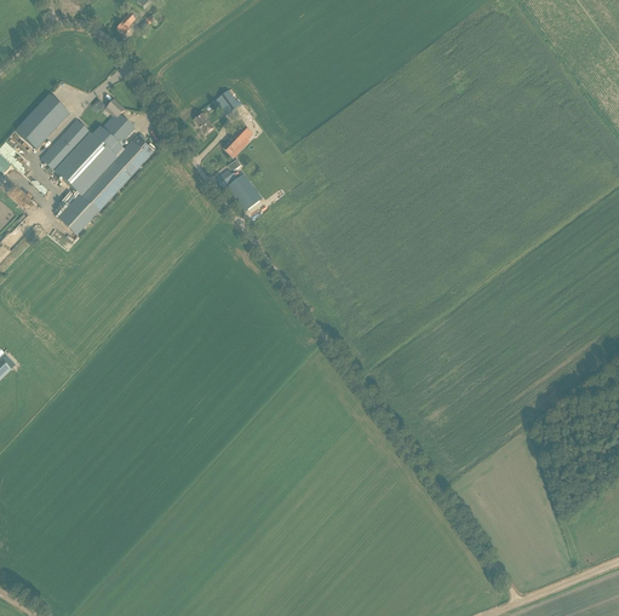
[(118,27),(125,34),(131,28),(129,26),(136,17),(139,12),(133,7),(122,19),(122,21),(118,27)]
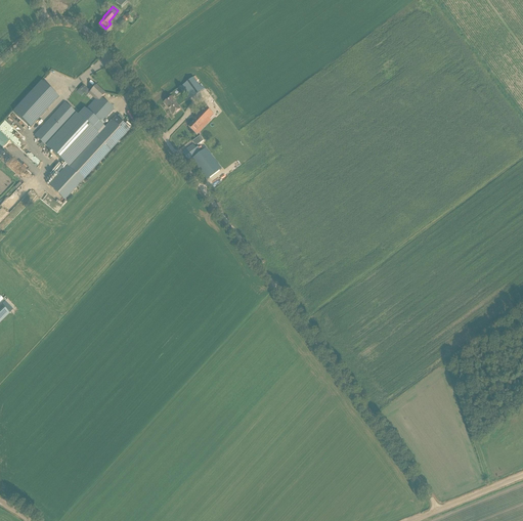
[(123,15),(122,16),(118,22),(121,24),(127,18),(128,18),(131,14),(130,12),(132,10),(131,9),(128,11),(127,10),(123,15)]
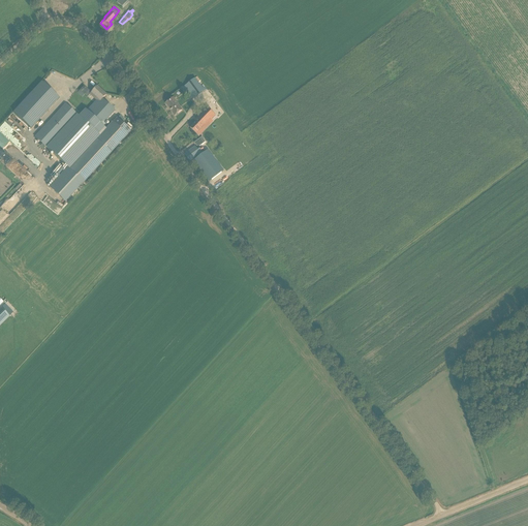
[(55,70),(52,76),(67,84),(70,79),(64,75),(65,73),(61,71),(60,73),(55,70)]
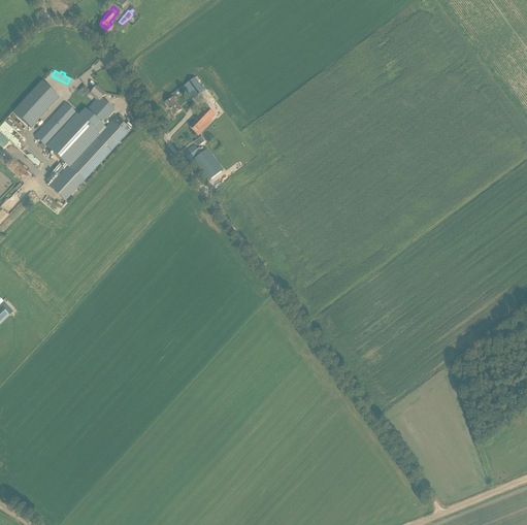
[(196,75),(187,81),(197,94),(205,88),(196,75)]
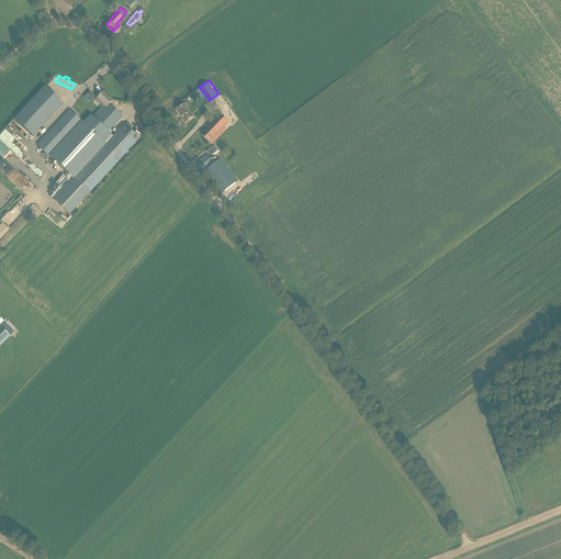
[(45,85),(15,116),(34,134),(64,102),(45,85)]
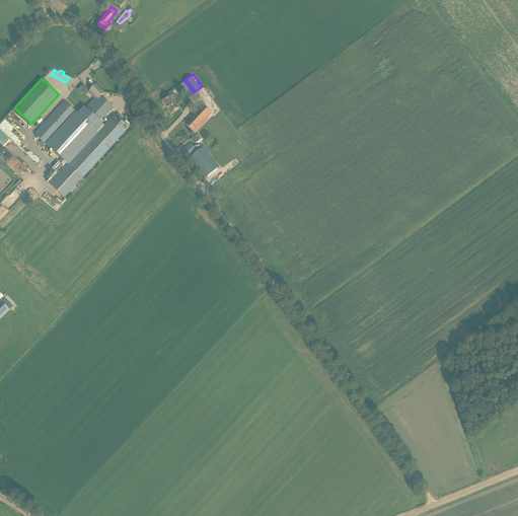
[(83,81),(79,86),(83,90),(87,85),(83,81)]
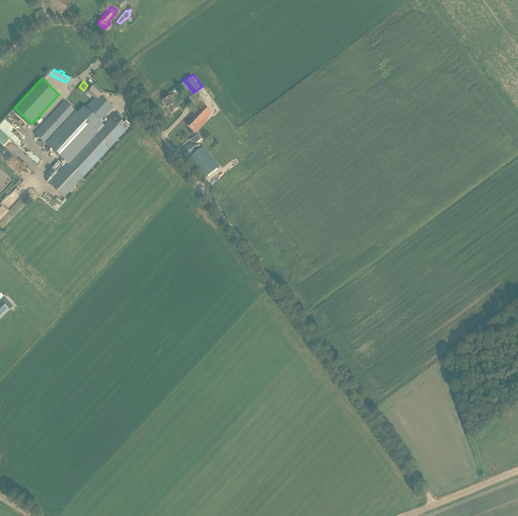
[(65,98),(34,131),(64,159),(68,163),(105,125),(100,120),(107,113),(111,109),(114,105),(105,98),(101,94),(105,90),(96,82),(92,85),(90,88),(96,94),(95,95),(97,97),(88,108),(84,104),(84,105),(79,112),(76,109),(66,100),(65,98)]
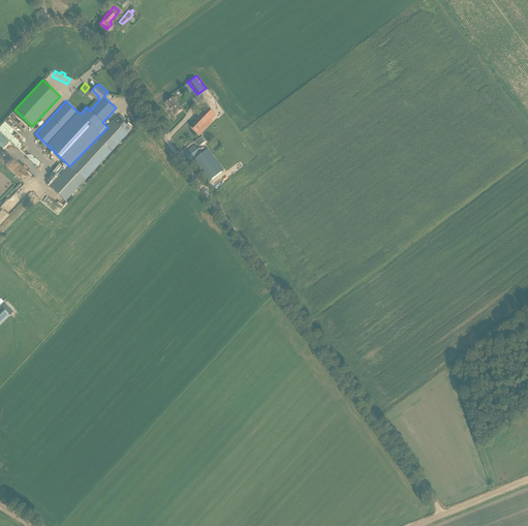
[(166,100),(176,113),(183,107),(175,95),(166,100)]
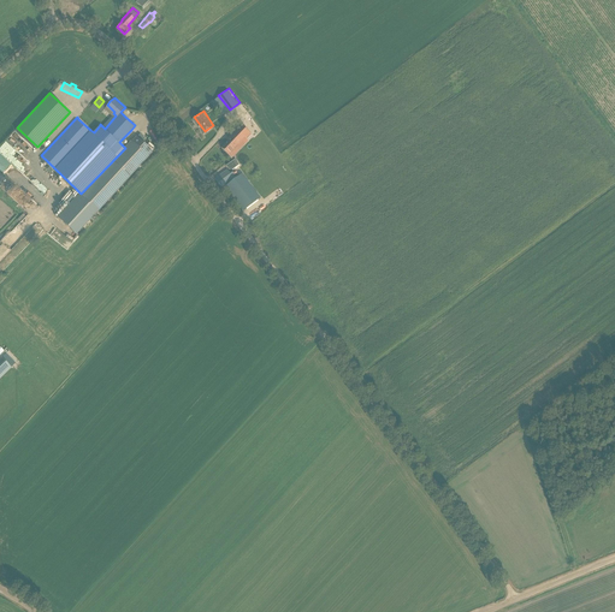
[(230,138),(223,146),(230,153),(236,147),(237,147),(241,143),(252,131),(250,130),(243,123),(238,128),(238,126),(232,134),(229,137),(230,138)]
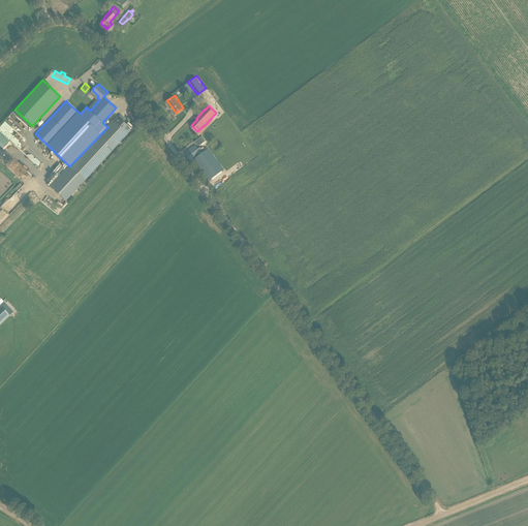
[(69,166),(53,186),(66,198),(84,179),(84,180),(131,128),(123,120),(118,115),(107,127),(69,166)]
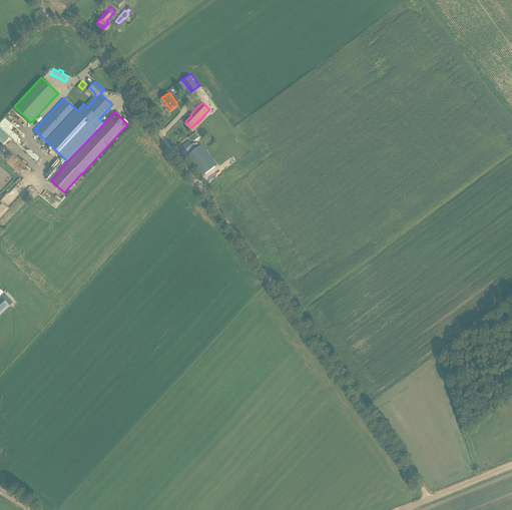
[(180,146),(185,154),(197,145),(195,141),(193,143),(190,139),(180,146)]
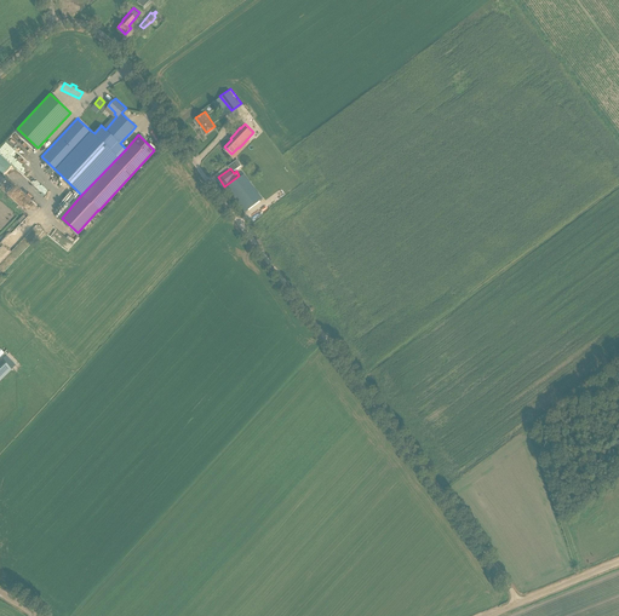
[(245,172),(228,185),(247,209),(264,196),(245,172)]
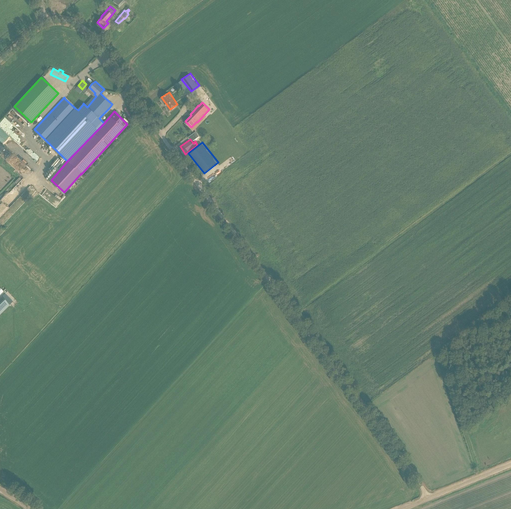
[(46,195),(56,204),(61,199),(51,190),(46,195)]
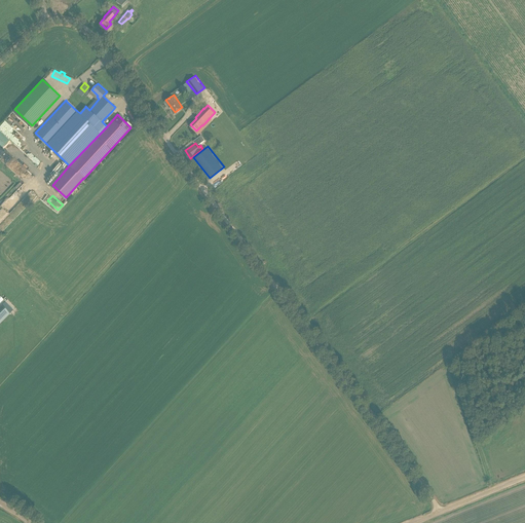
[(269,258),(270,262),(280,274),(280,275),(284,274),(290,272),(283,263),(283,264),(271,249),(269,251),(269,253),(268,254),(266,251),(267,256),(269,258)]
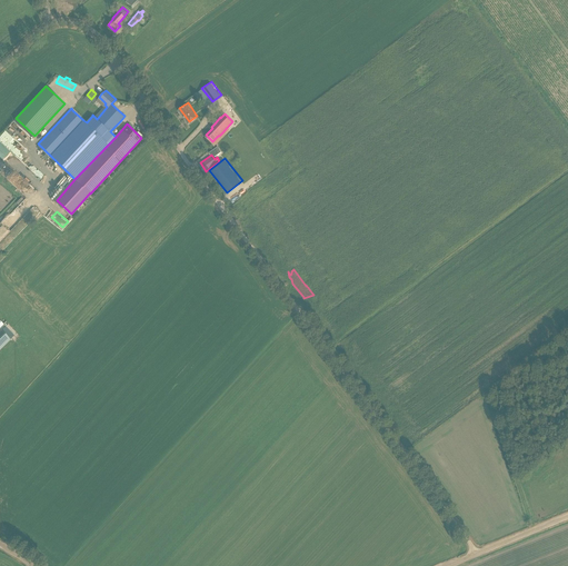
[(0,328),(0,347),(11,337),(1,328),(0,328)]
